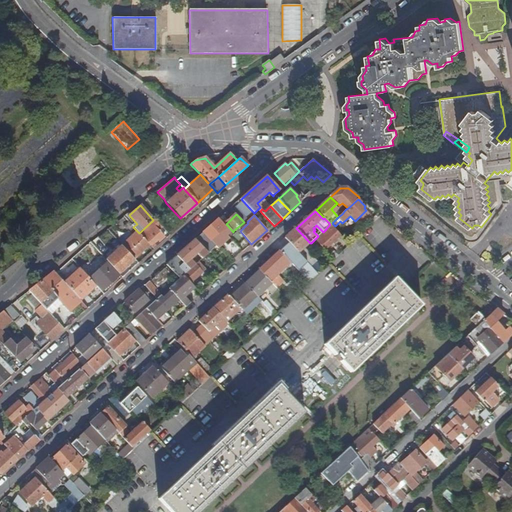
[(225,227),(218,220),(204,233),(211,241),(213,239),(217,243),(223,237),(225,239),(229,235),(233,232),(227,225),(225,227)]
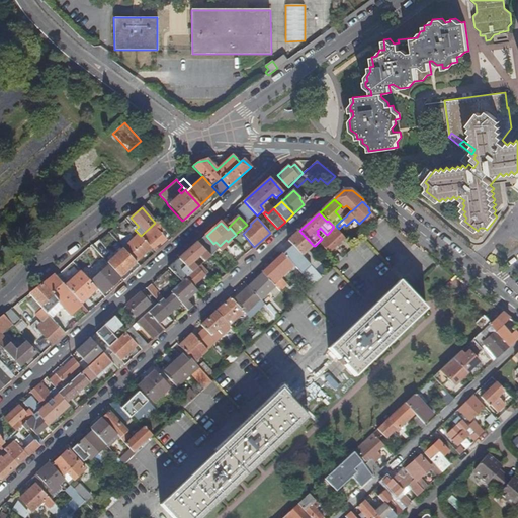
[(135,239),(123,249),(136,262),(151,248),(142,237),(141,236),(135,230),(131,225),(125,230),(131,235),(135,239)]
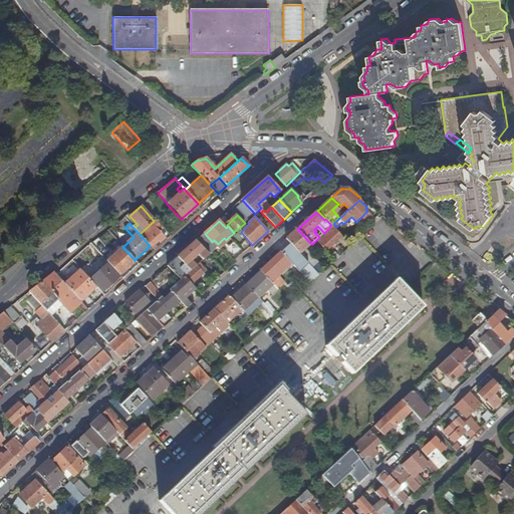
[(331,234),(335,230),(334,229),(331,225),(327,230),(331,234)]
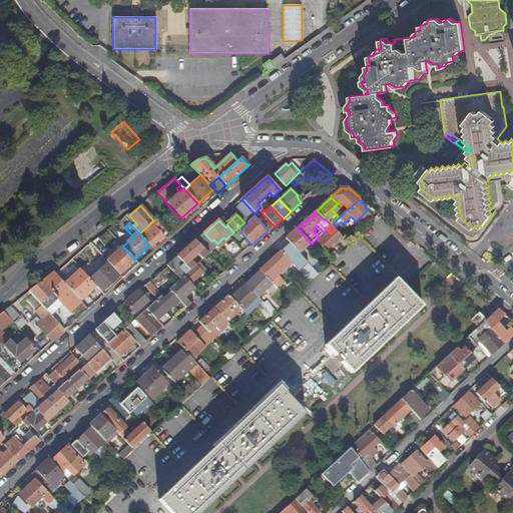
[(157,240),(162,235),(153,225),(147,230),(146,229),(140,234),(149,245),(150,246),(157,240)]
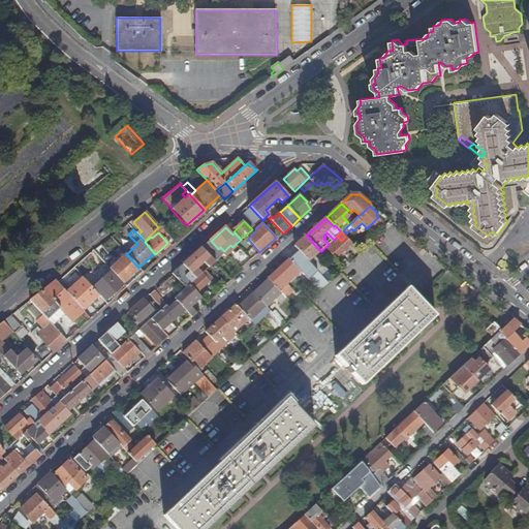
[(327,232),(325,235),(332,242),(334,240),(327,232)]
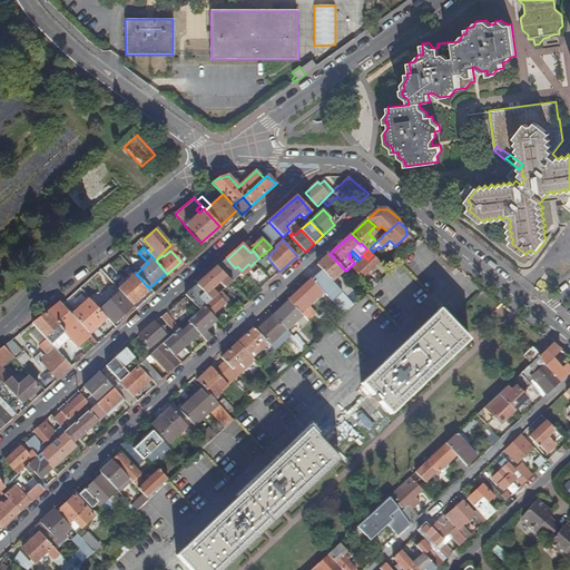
[(338,276),(345,271),(330,254),(317,265),(322,271),(343,293),(345,296),(352,290),(338,276)]
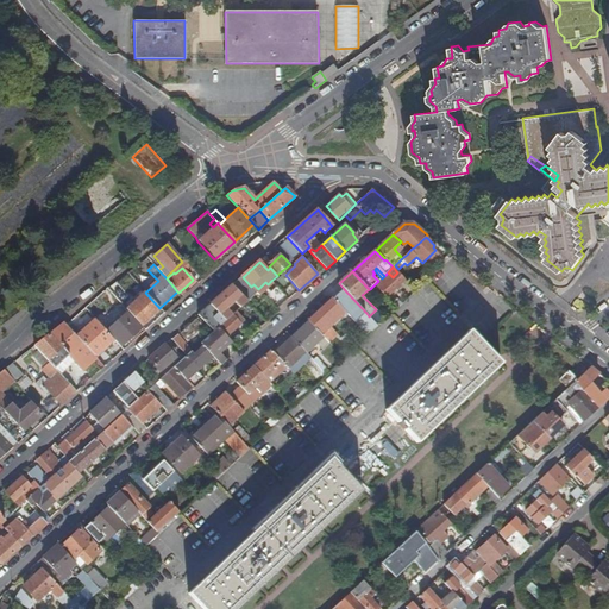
[(393,277),(388,272),(384,276),(382,278),(378,281),(375,284),(378,288),(387,297),(406,280),(397,272),(393,277)]
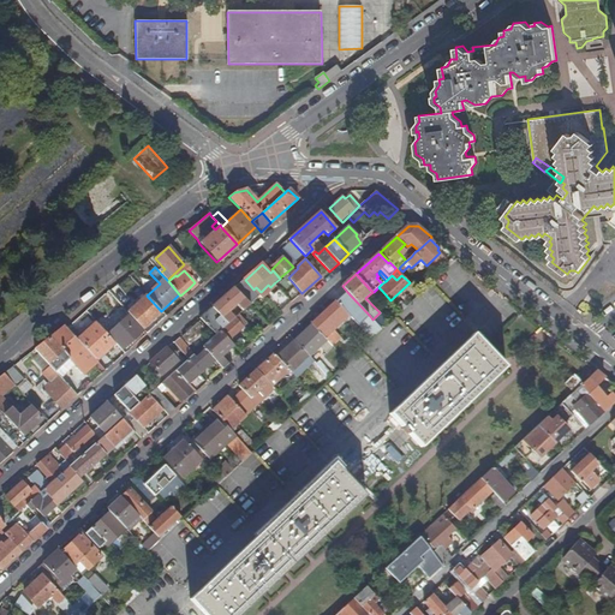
[(291,290),(280,278),(280,279),(275,282),(285,294),(291,290)]
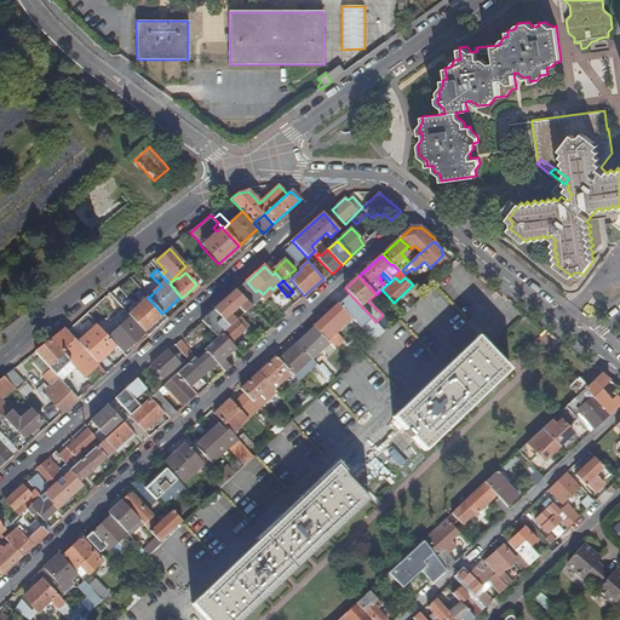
[(161,286),(156,281),(143,293),(145,296),(148,298),(161,286)]
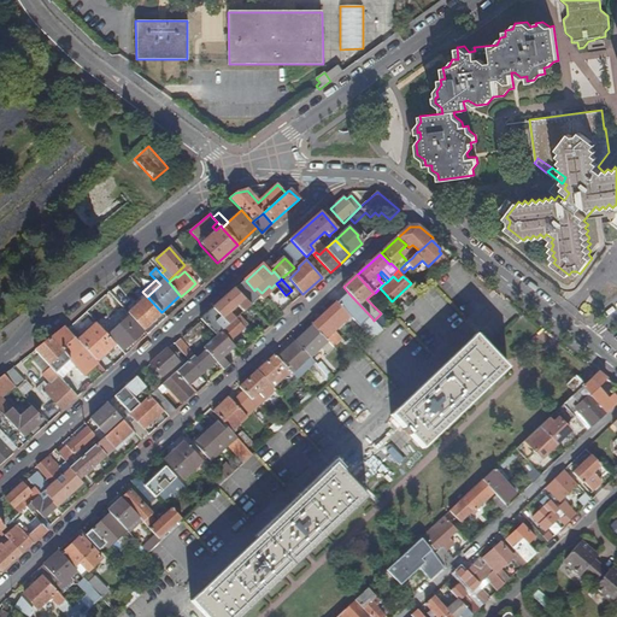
[(239,306),(245,312),(252,306),(235,289),(213,309),(229,325),(239,317),(236,315),(234,317),(230,313),(239,306)]
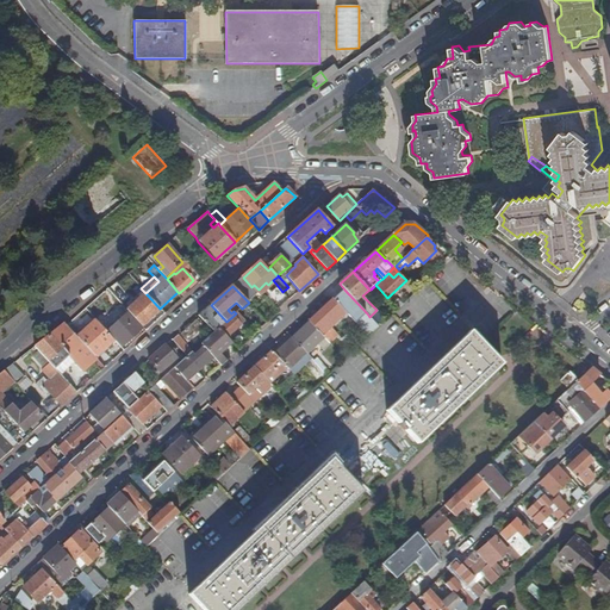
[(279,309),(288,299),(288,298),(278,287),(267,297),(279,309)]
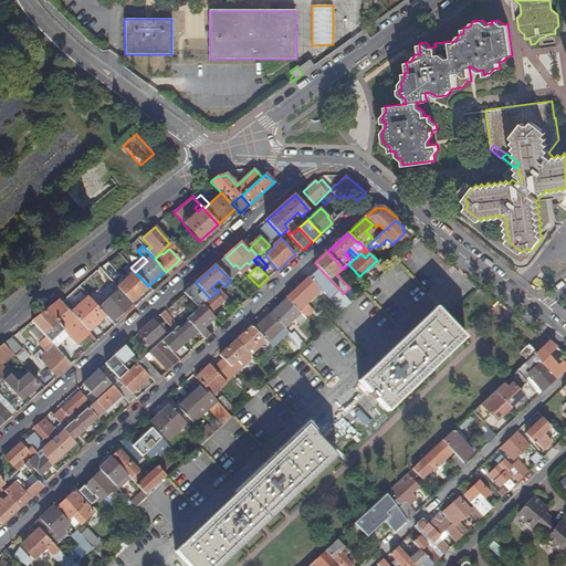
[(299,311),(307,303),(322,290),(331,300),(341,291),(320,269),(287,299),(299,311)]
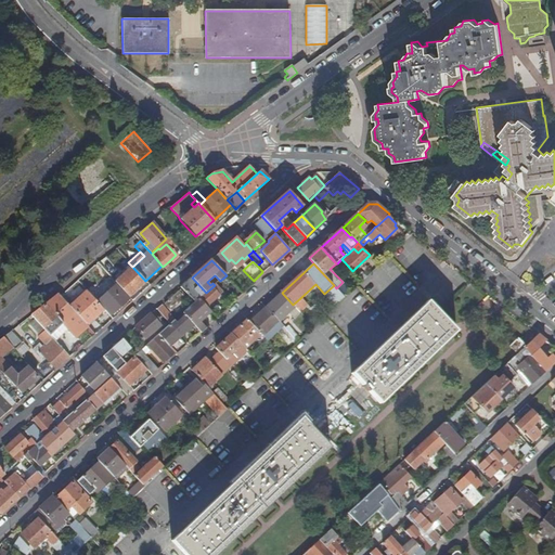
[(129,296),(145,281),(132,267),(130,265),(128,266),(130,268),(115,282),(116,283),(129,296)]
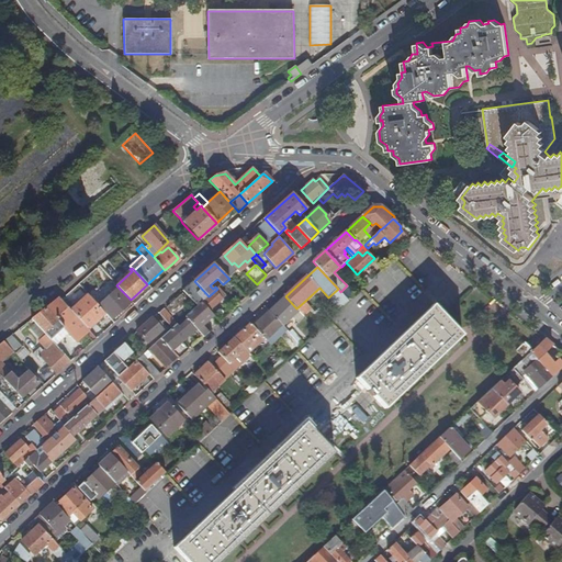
[(367,285),(371,282),(366,276),(361,279),(367,285)]
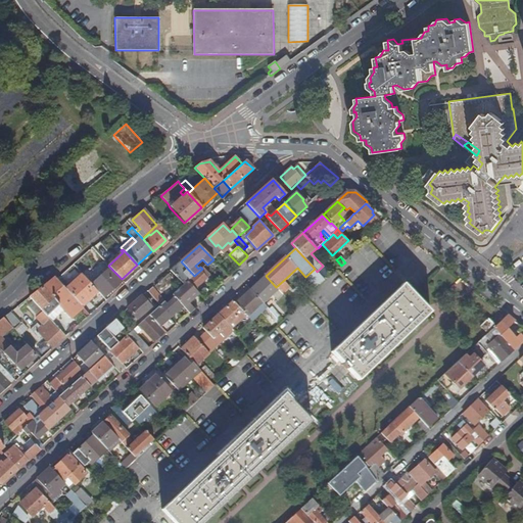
[(181,262),(171,271),(180,281),(184,285),(188,282),(194,276),(181,262)]
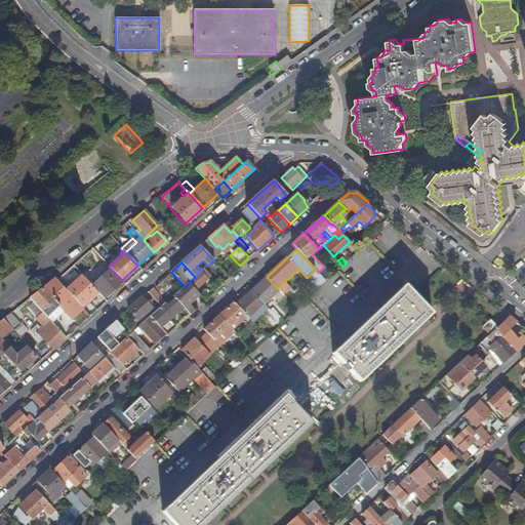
[(104,298),(122,281),(122,280),(110,268),(92,285),(97,291),(104,298)]
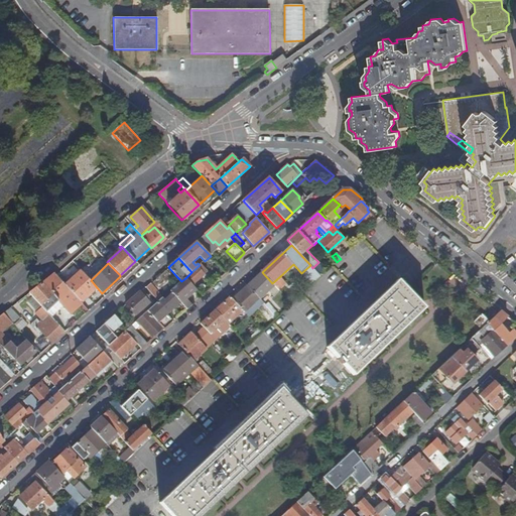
[(203,267),(201,265),(200,265),(191,272),(185,278),(192,285),(204,275),(206,277),(208,275),(202,268),(203,267)]
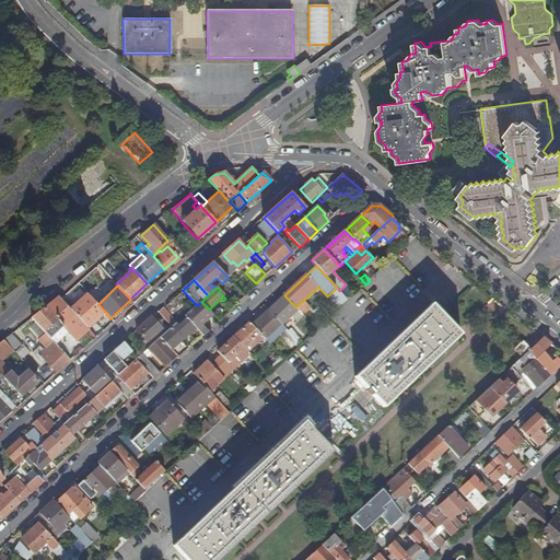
[(339,291),(337,288),(327,296),(339,310),(349,301),(339,291)]
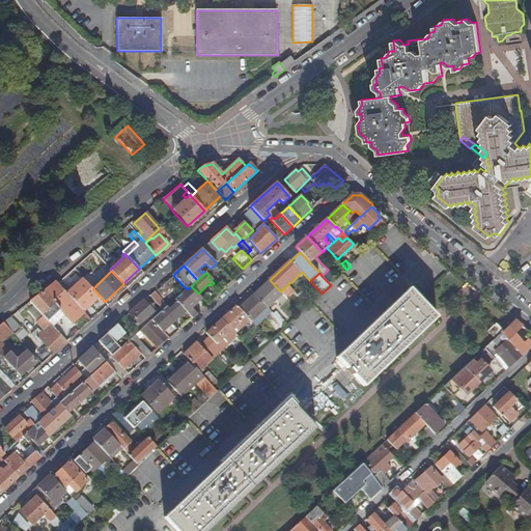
[(83,278),(66,294),(82,310),(99,295),(93,288),(83,278)]
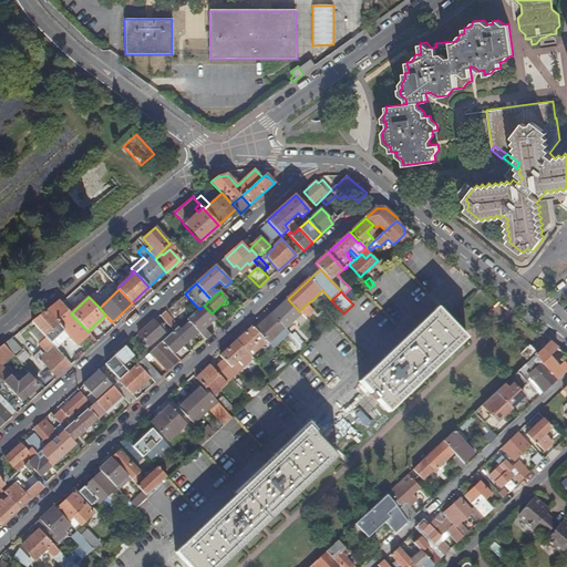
[(178,303),(174,308),(168,312),(175,318),(191,303),(185,297),(178,303)]
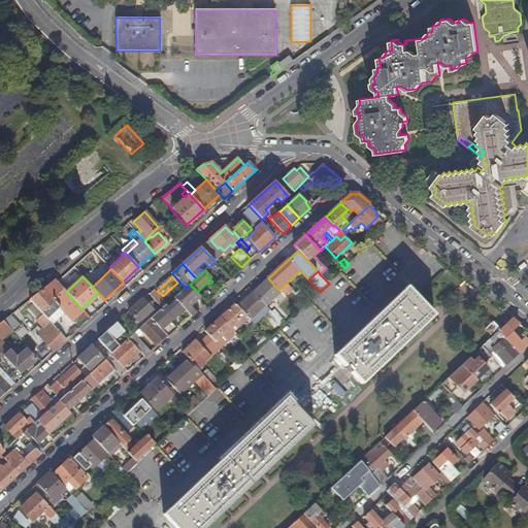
[(268,278),(253,293),(266,306),(268,304),(275,297),(281,292),(278,290),(268,278)]
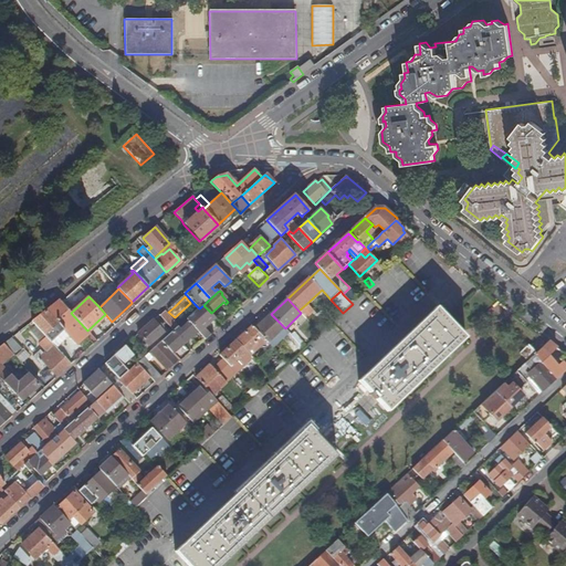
[(77,343),(90,333),(87,331),(71,313),(62,302),(60,300),(31,322),(34,325),(44,336),(45,337),(50,342),(65,328),(77,343)]
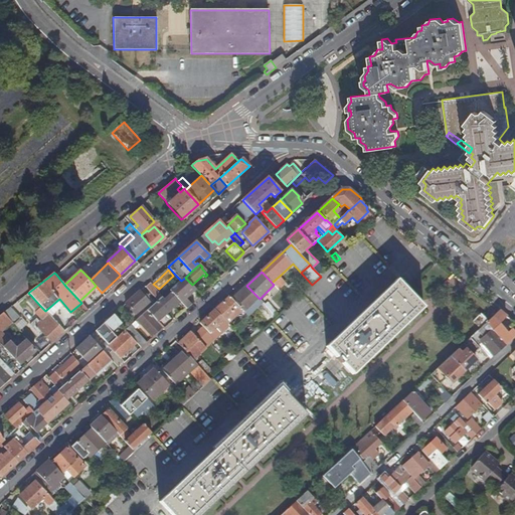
[(287,284),(280,276),(272,283),(274,285),(279,291),(287,284)]
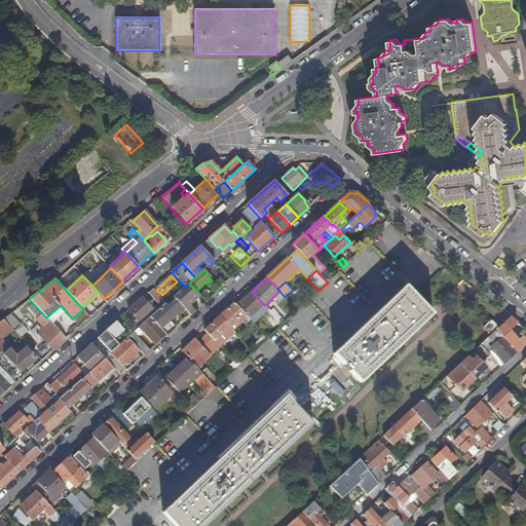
[(189,303),(198,294),(196,291),(189,284),(185,287),(175,297),(184,307),(191,315),(196,311),(189,303)]
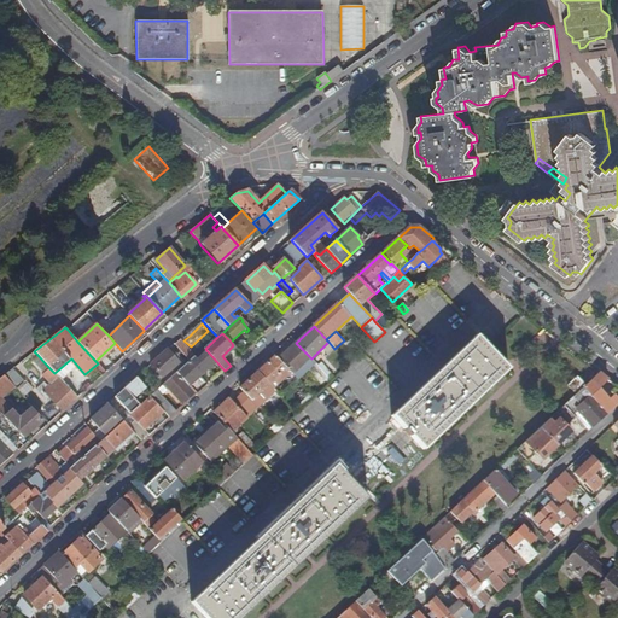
[(477,336),(392,415),(424,449),(508,369),(477,336)]
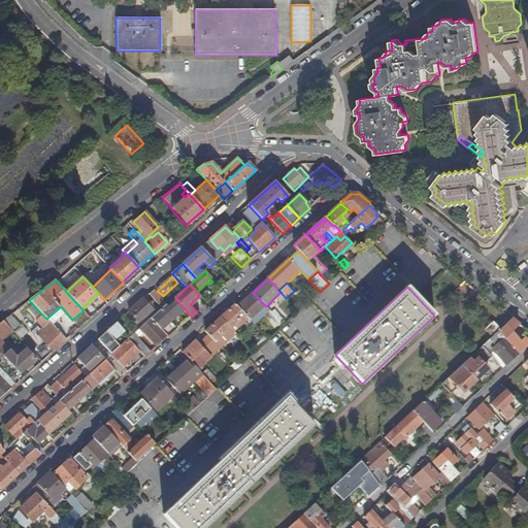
[(155,290),(150,295),(162,309),(164,307),(167,304),(155,290)]
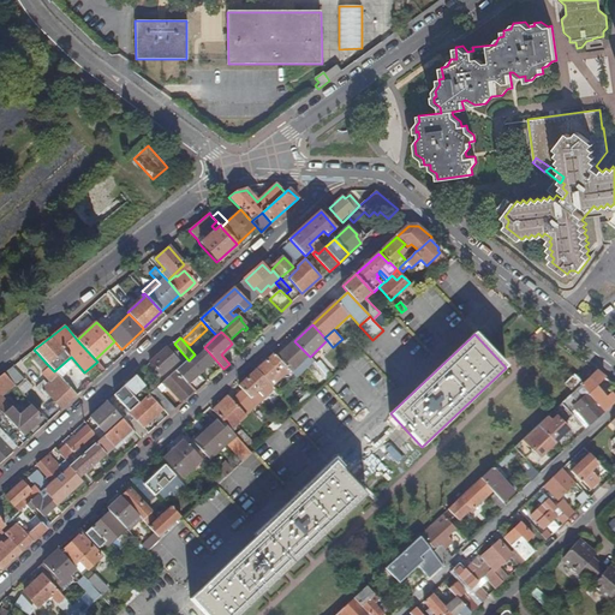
[(327,353),(333,347),(327,340),(321,346),(327,353)]
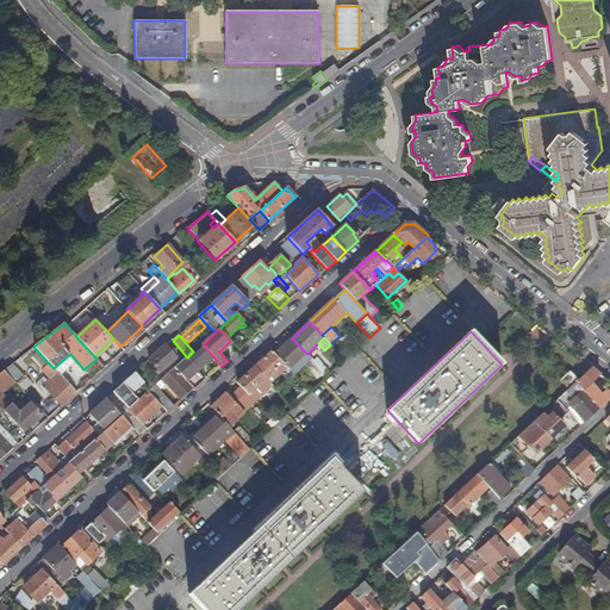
[(279,347),(273,353),(294,375),(309,362),(324,379),(328,377),(309,355),(307,354),(292,338),(281,349),(279,347)]
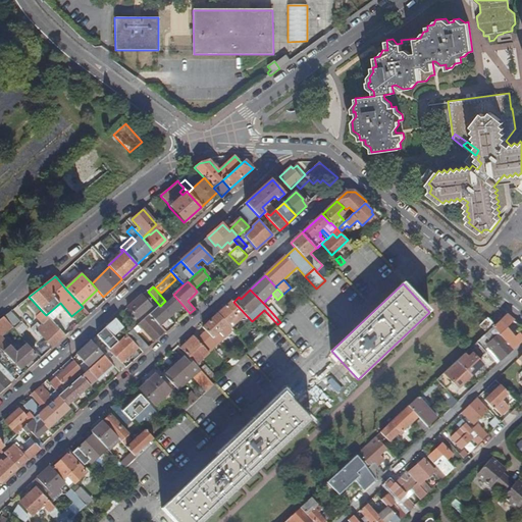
[(165,307),(162,304),(160,306),(150,315),(166,332),(175,324),(168,317),(183,305),(173,295),(171,296),(173,299),(165,307)]
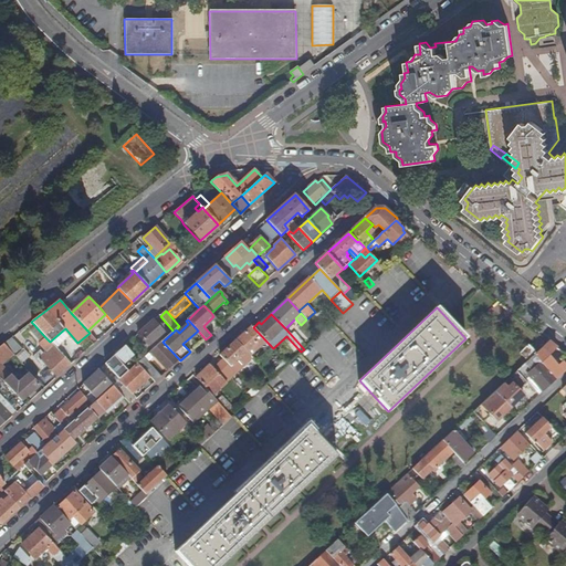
[(156,323),(154,321),(139,334),(150,346),(164,333),(160,329),(163,327),(158,321),(156,323)]
